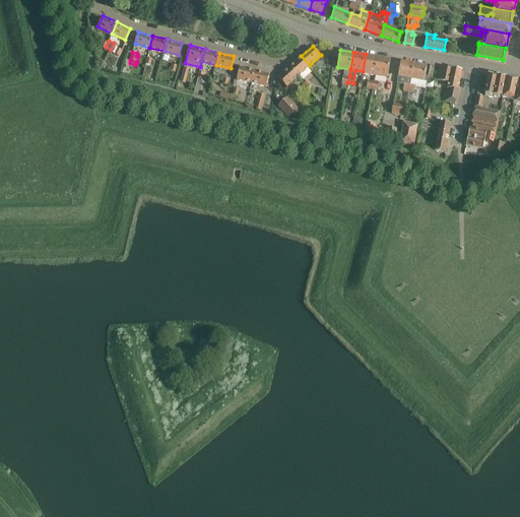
[(378,56),(366,54),(363,71),(375,73),(378,56)]
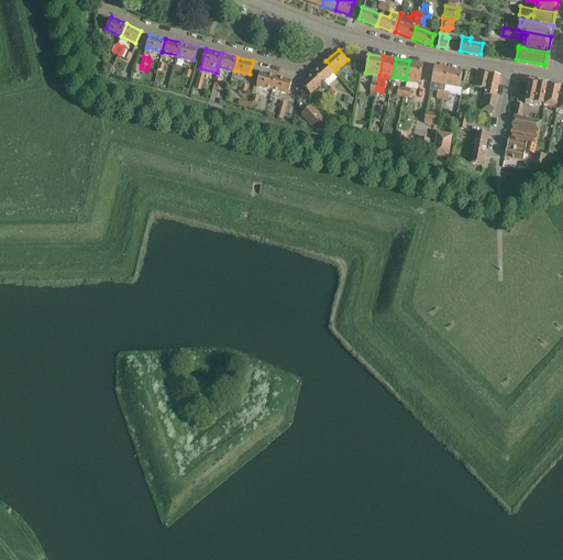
[(165,62),(159,61),(154,79),(159,81),(165,62)]
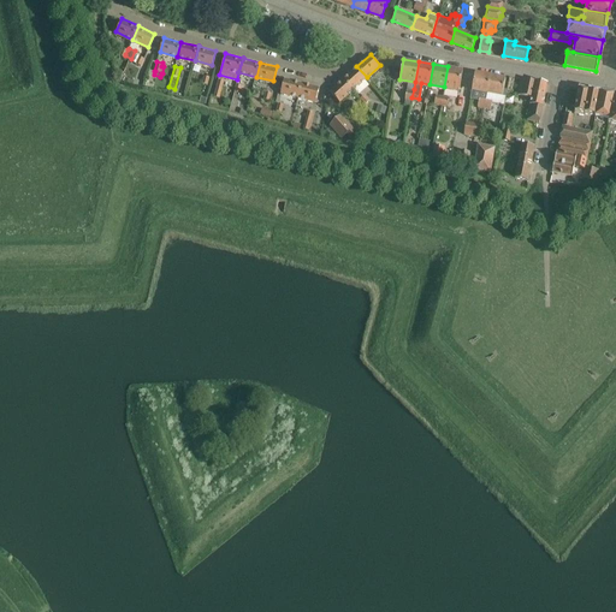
[(367,77),(356,66),(343,78),(353,89),(367,77)]
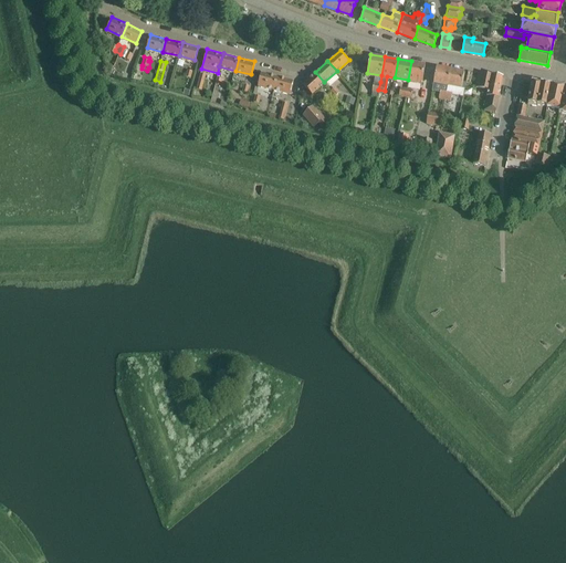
[(426,63),(411,61),(408,80),(422,82),(426,63)]
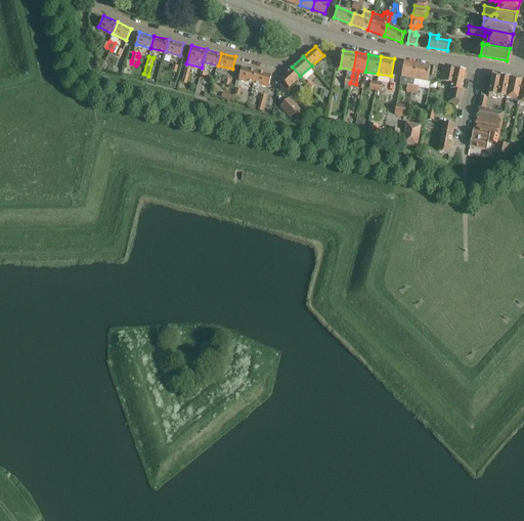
[(401,75),(415,77),(417,62),(404,60),(401,75)]
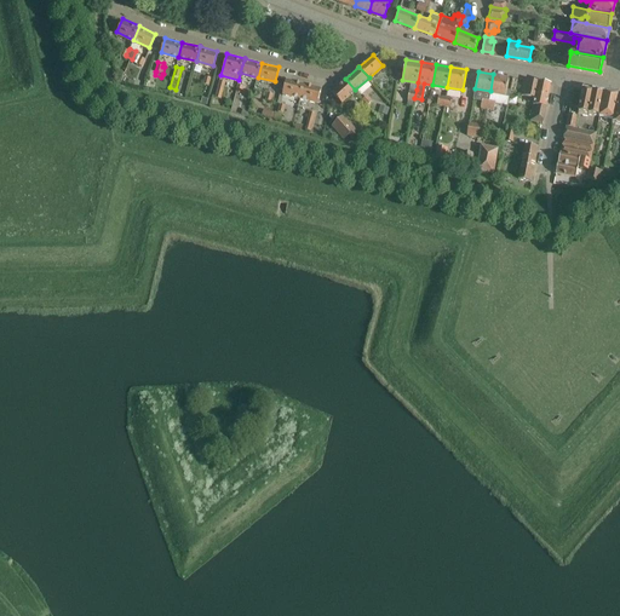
[(489,98),(487,107),(493,108),(495,101),(506,103),(507,95),(505,95),(506,88),(509,78),(493,74),(491,91),(489,98)]
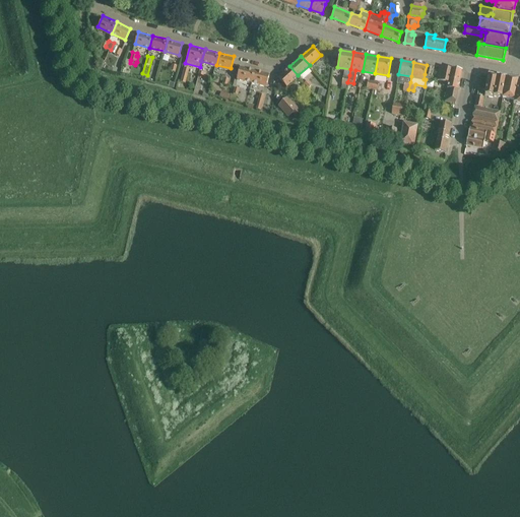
[(449,80),(448,86),(458,88),(462,68),(440,64),(437,78),(449,80)]
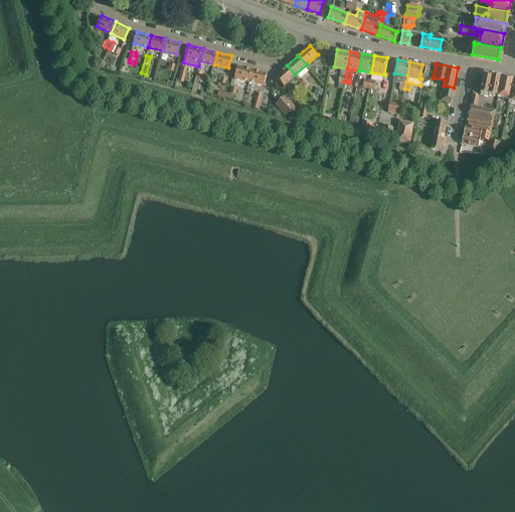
[(234,76),(249,80),(252,68),(237,64),(234,76)]
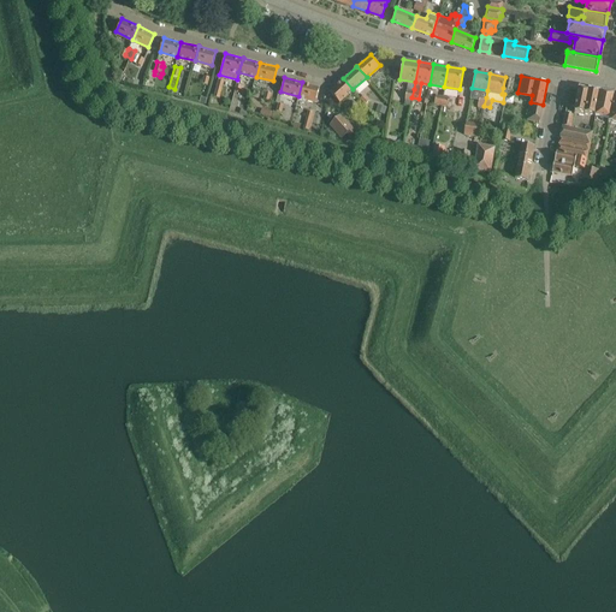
[(339,101),(353,89),(343,78),(330,90),(339,101)]
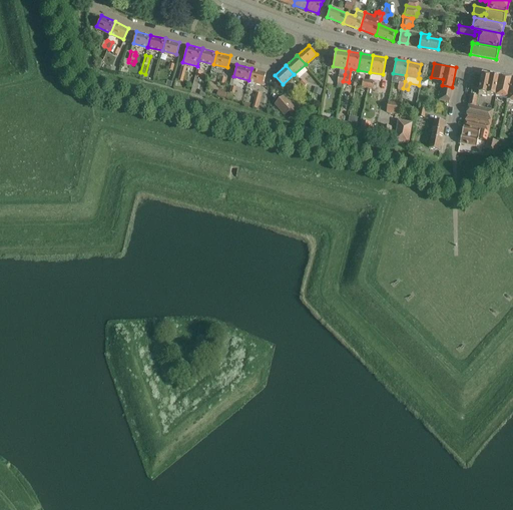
[(266,71),(251,68),(248,80),(263,83),(266,71)]
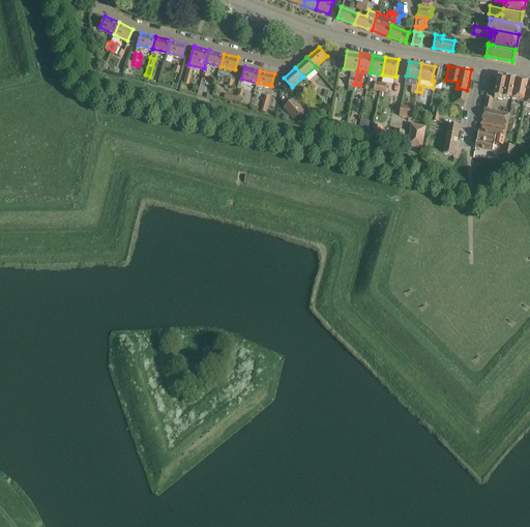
[(511,97),(517,78),(507,76),(498,75),(494,94),(504,96),(511,97)]
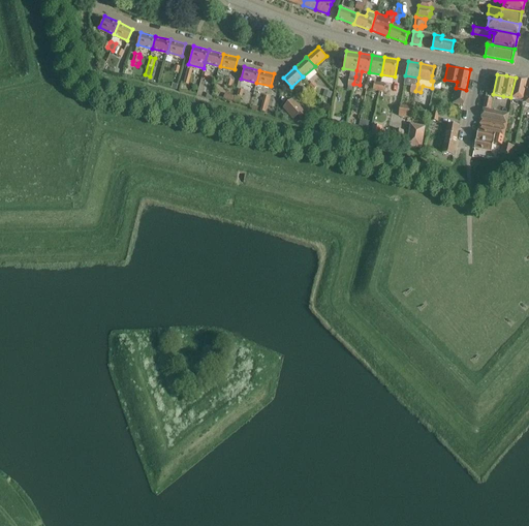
[(528,81),(516,78),(510,97),(523,100),(522,103),(524,103),(528,81)]
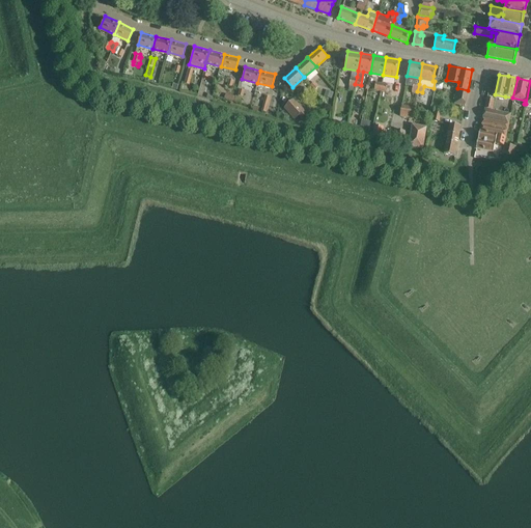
[(326,87),(324,93),(331,95),(333,90),(326,87)]
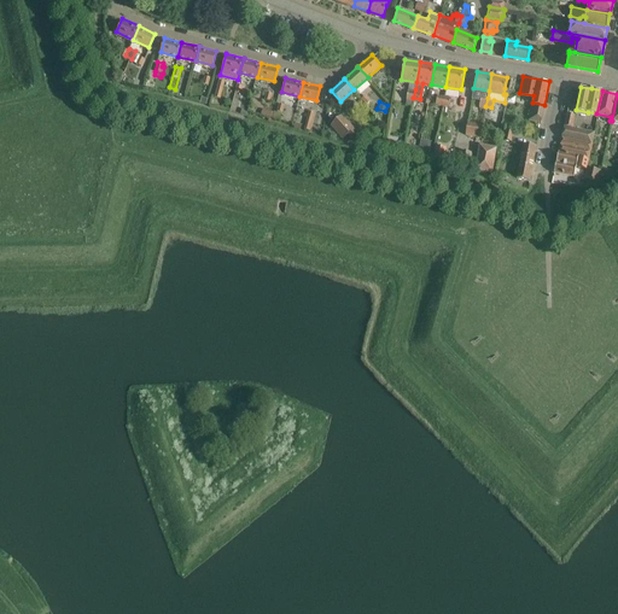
[(530,110),(542,112),(544,105),(532,103),(530,110)]
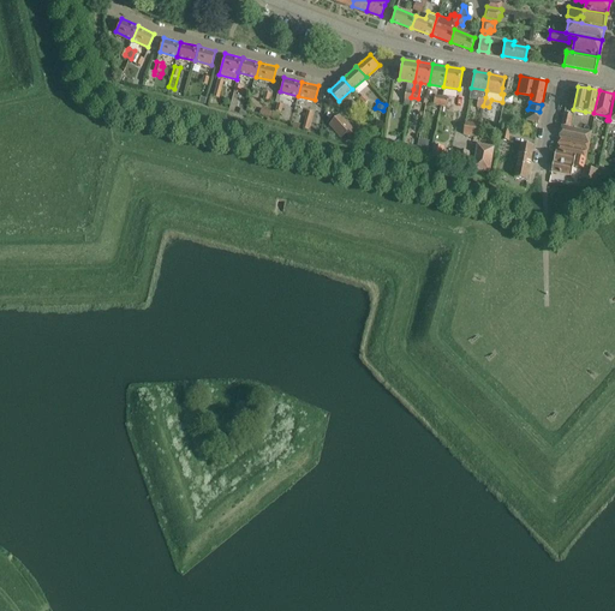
[(262,106),(260,113),(268,115),(270,108),(262,106)]
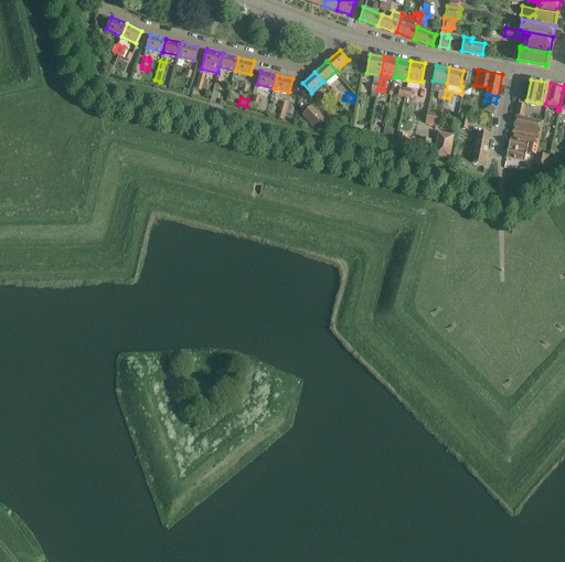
[(494,109),(496,103),(484,101),(483,107),(494,109)]
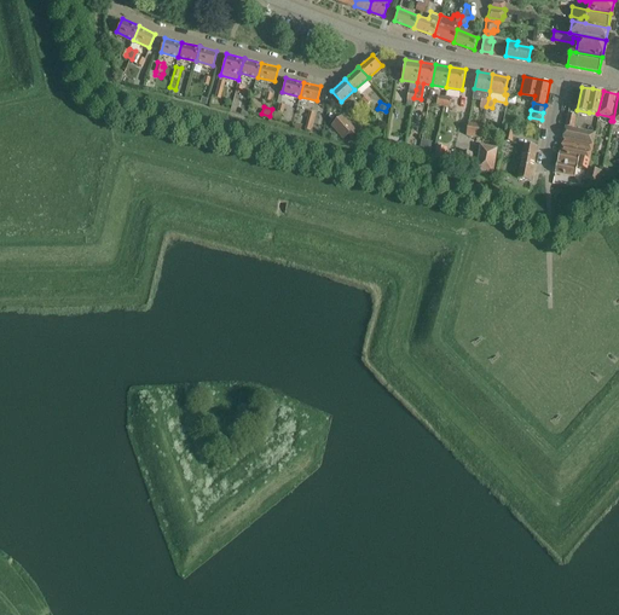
[(357,131),(339,111),(328,121),(339,134),(345,129),(351,137),(357,131)]
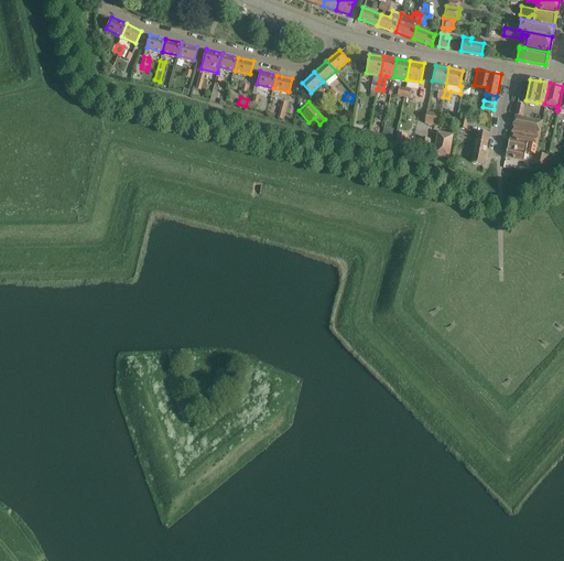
[(425,120),(438,123),(441,112),(426,110),(425,120)]
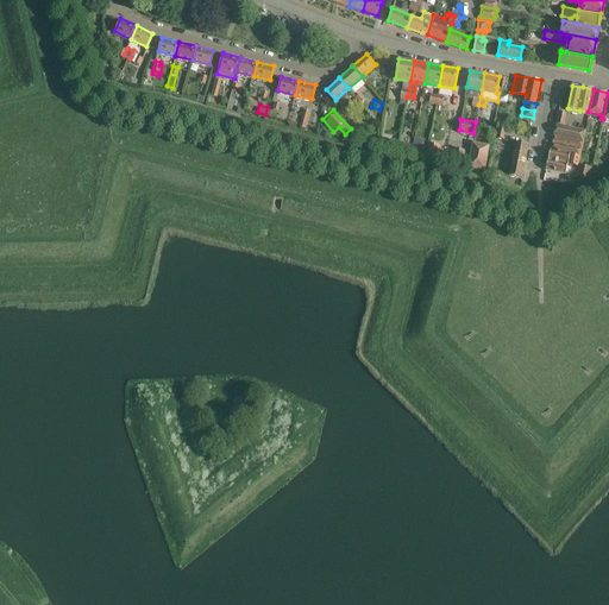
[(553,133),(583,139),(585,131),(556,124),(553,133)]
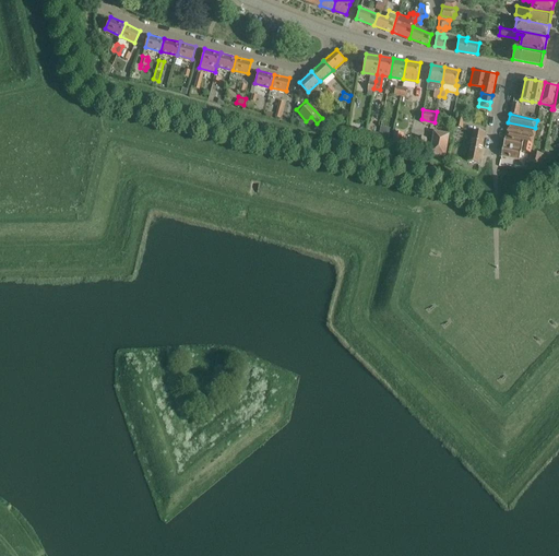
[(533,140),(535,128),(508,122),(501,154),(519,157),(522,140),(532,142),(533,140)]
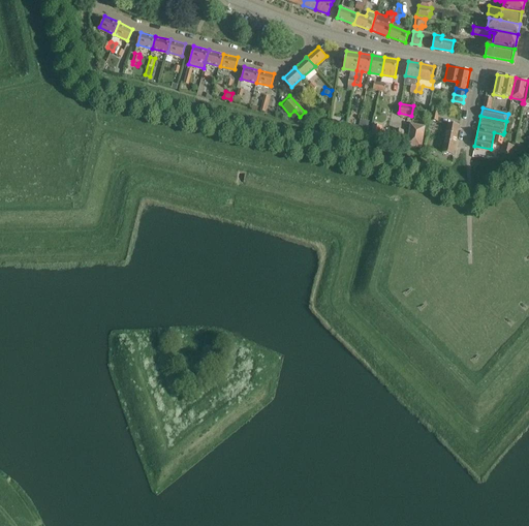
[(345,120),(332,118),(331,125),(344,128),(345,120)]
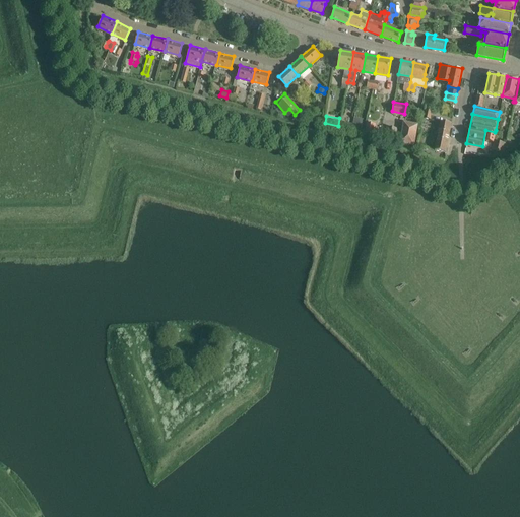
[(344,120),(342,130),(350,132),(352,122),(344,120)]
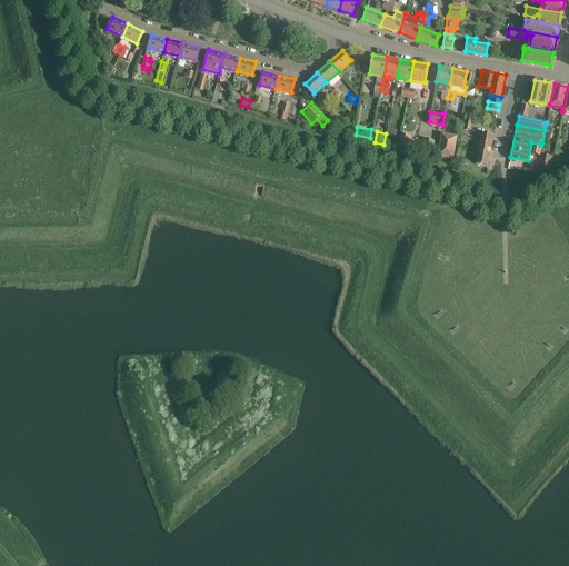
[(493,133),(485,131),(481,131),(476,162),(488,165),(493,133)]
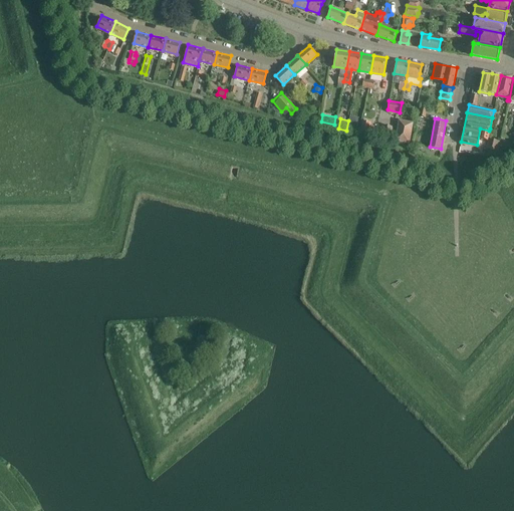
[(362,119),(360,133),(368,135),(370,121),(362,119)]
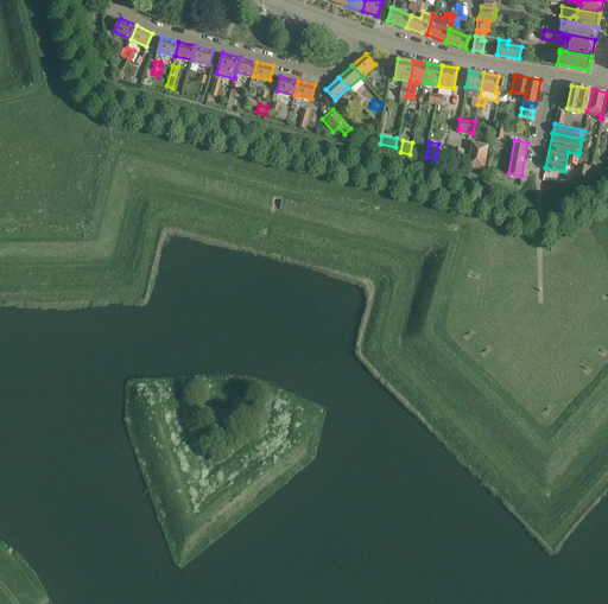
[(473,141),(468,165),(483,167),(488,144),(473,141)]
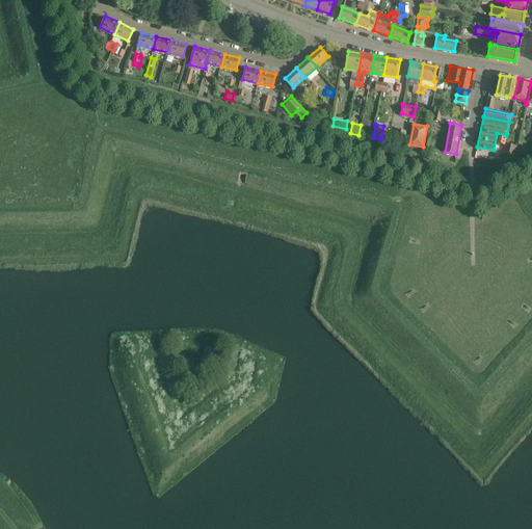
[(370,128),(362,127),(360,135),(369,137),(370,128)]
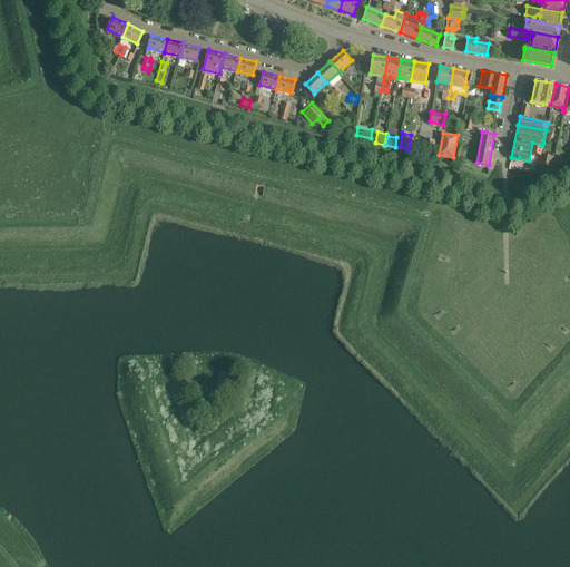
[(425,137),(423,152),(432,154),(434,139),(425,137)]
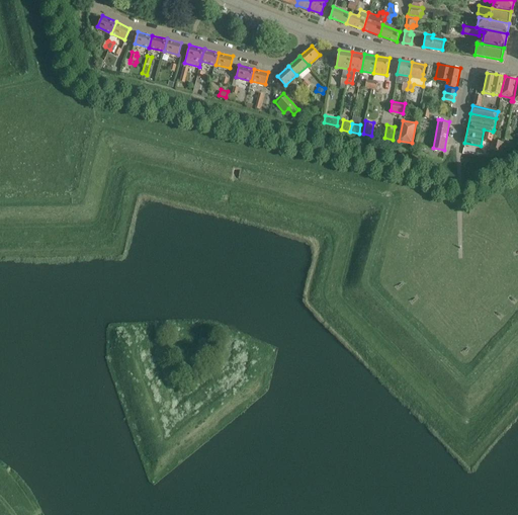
[(503,144),(503,142),(492,139),(490,149),(501,151),(503,144)]
